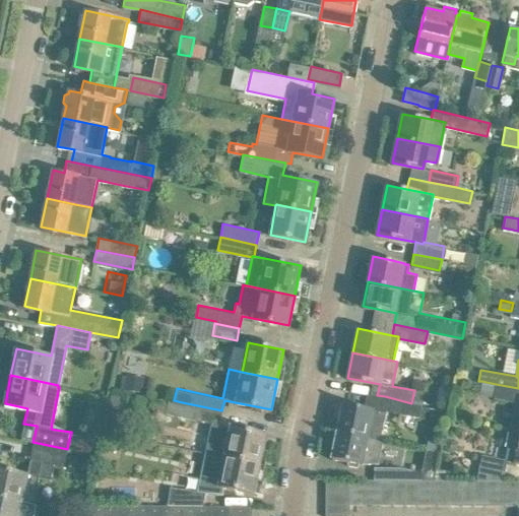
[(481,381),(478,394),(493,396),(496,384),(481,381)]
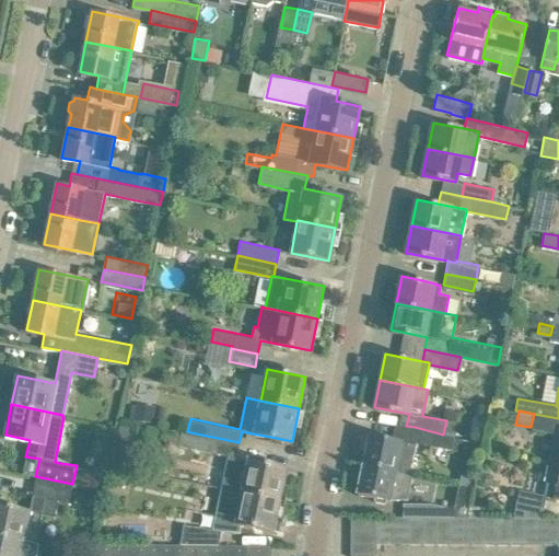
[(558,432),(558,426),(558,418),(534,414),(531,427),(554,431),(558,432)]
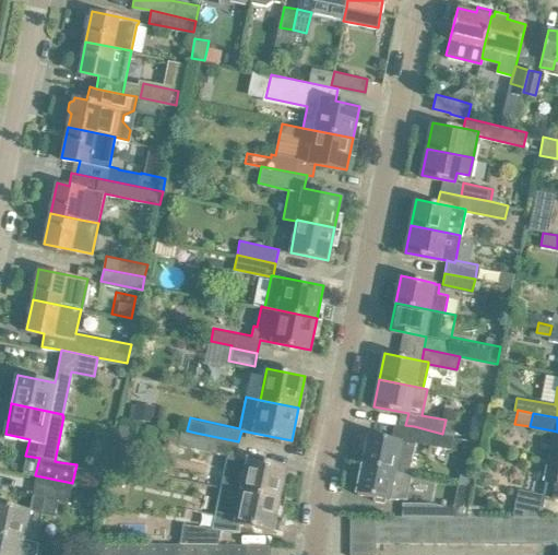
[(452,436),(442,434),(414,426),(405,425),(394,422),(391,437),(368,433),(363,462),(408,472),(415,441),(450,449),(452,436)]
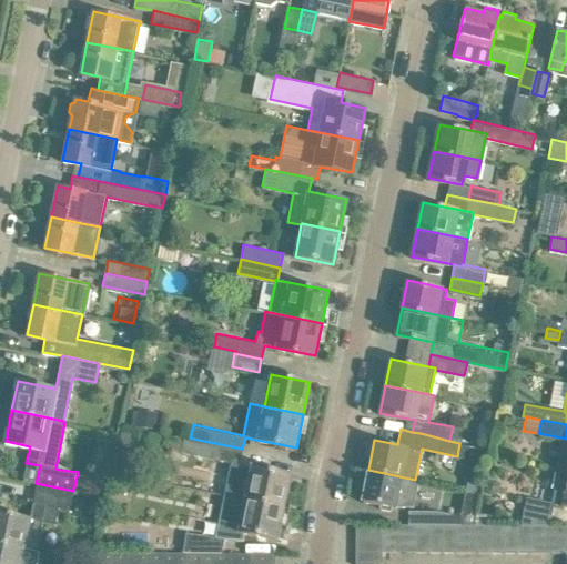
[(240,463),(242,449),(199,440),(190,437),(183,436),(180,451),(240,463)]
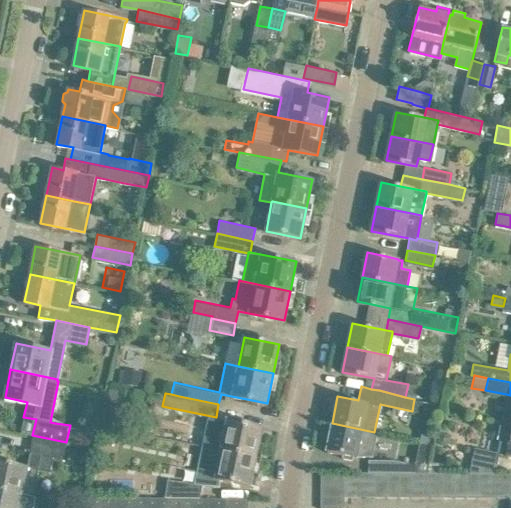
[(510,394),(510,395),(506,394),(501,423),(510,424),(510,394)]
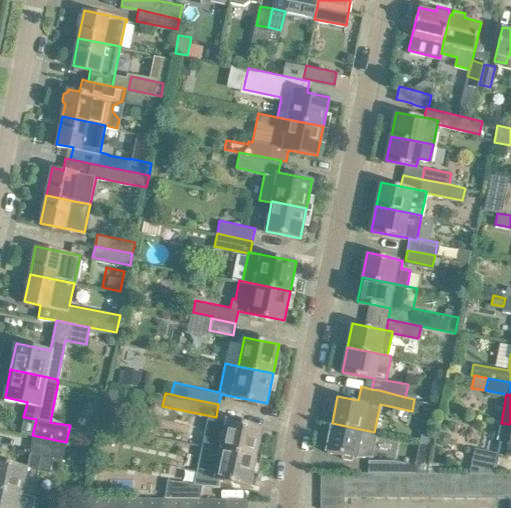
[(262,427),(242,423),(219,418),(217,428),(209,427),(205,446),(221,449),(256,456),(262,427)]
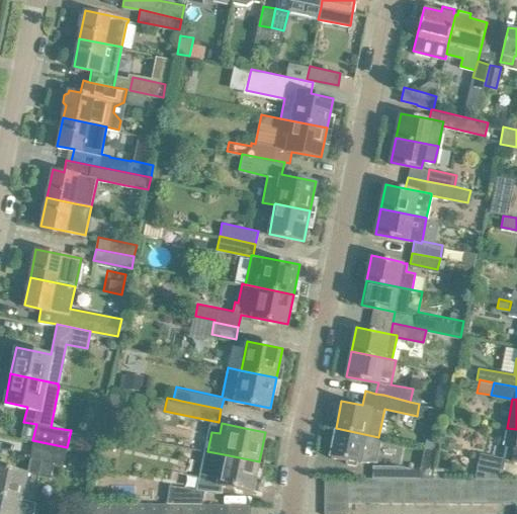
[(377,459),(380,438),(378,438),(378,437),(336,428),(333,441),(330,440),(328,452),(331,452),(330,455),(347,459),(346,461),(360,464),(361,458),(377,459)]
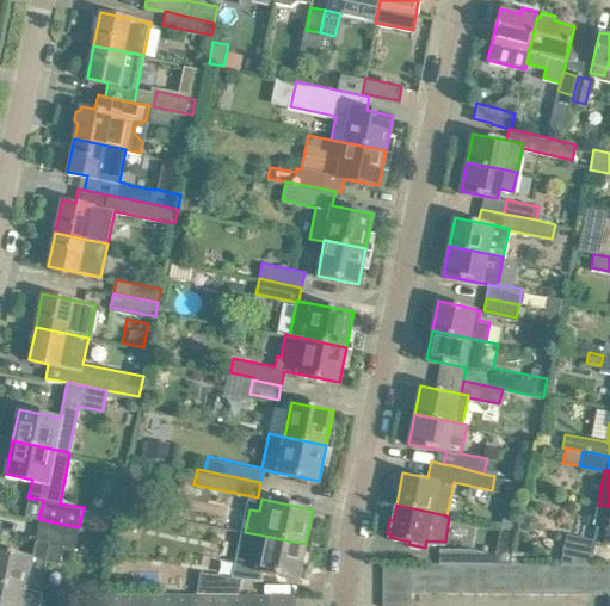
[(609,544),(609,506),(598,505),(593,524),(598,525),(596,539),(604,542),(604,543),(609,544)]
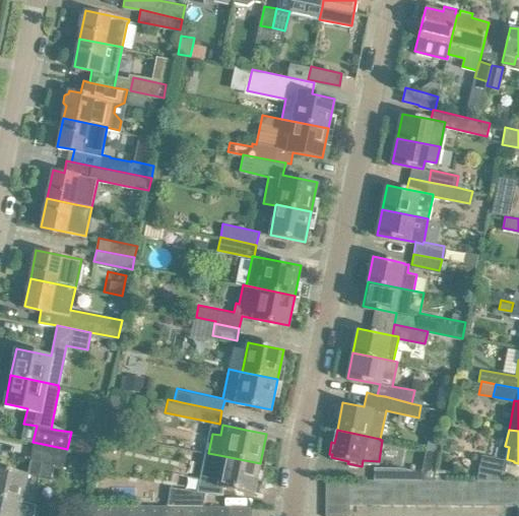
[(63,464),(67,449),(33,442),(29,458),(53,463),(63,464)]
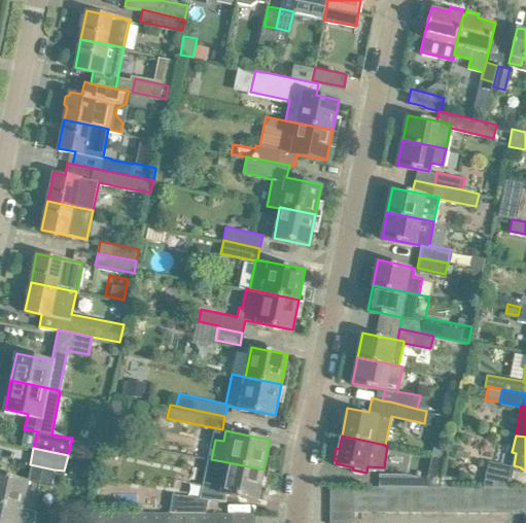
[(510,486),(514,465),(488,460),(483,485),(491,485),(504,486),(510,486)]
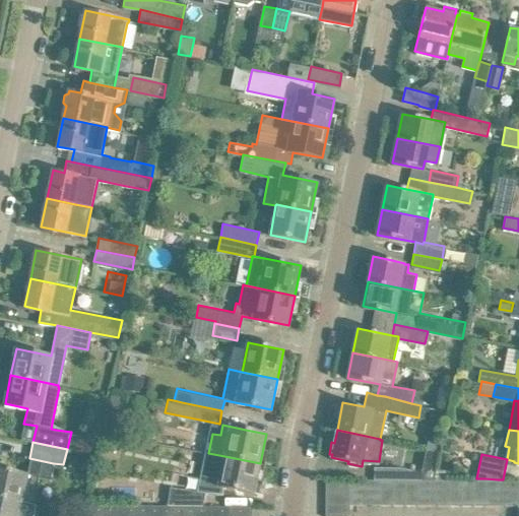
[(254,493),(260,463),(224,456),(221,470),(199,476),(198,490),(198,492),(205,492),(222,493),(222,487),(254,493)]
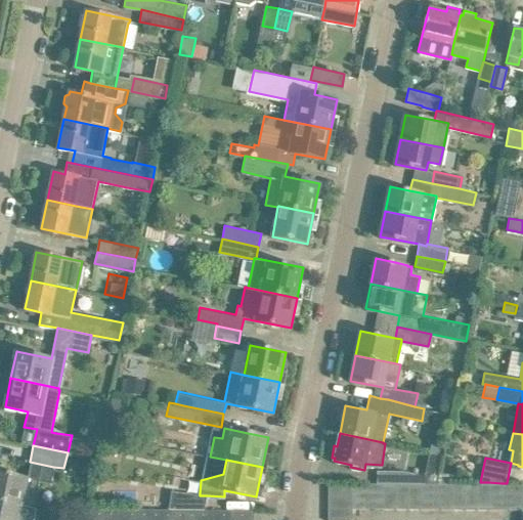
[(50,482),(53,467),(30,462),(27,476),(0,470),(0,499),(33,507),(38,480),(50,482)]
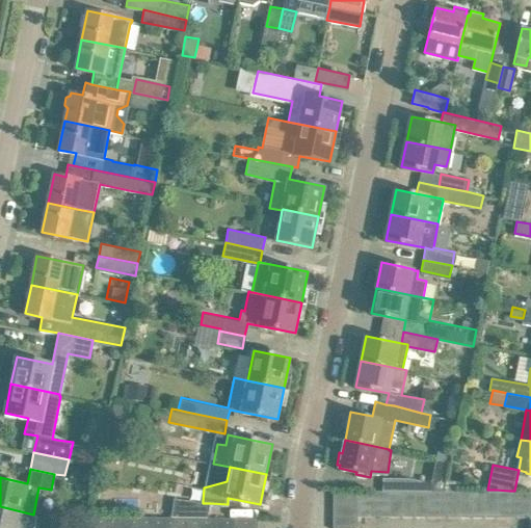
[(425,475),(424,480),(409,477),(382,476),(382,490),(390,490),(402,490),(415,490),(426,490),(427,490),(440,490),(444,490),(446,479),(425,475)]
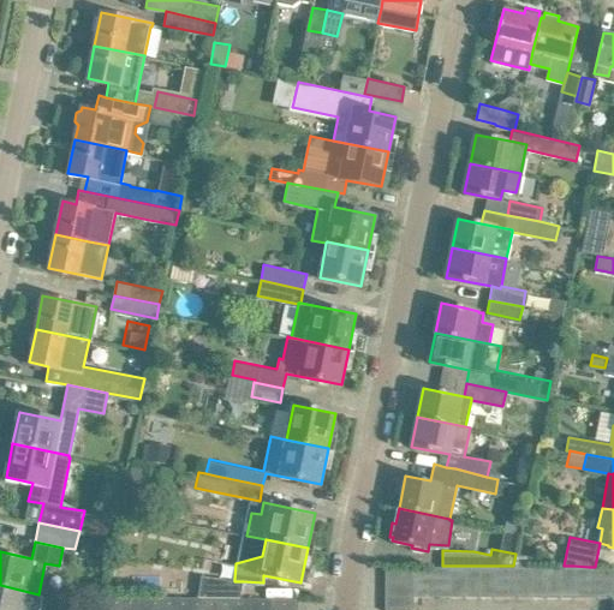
[(413,575),(413,564),(385,564),(385,580),(413,580),(413,575)]
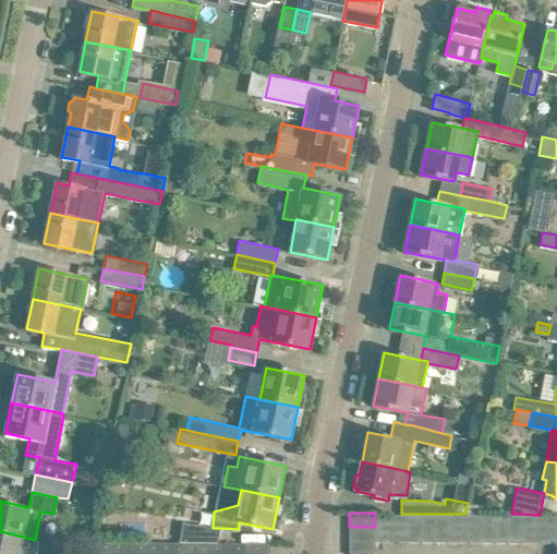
[(387,522),(387,513),(375,513),(375,522),(387,522)]
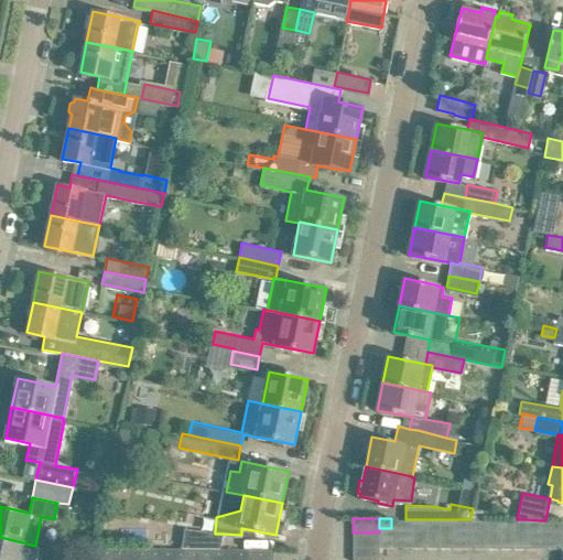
[(413,528),(413,519),(405,519),(400,519),(400,528),(413,528)]
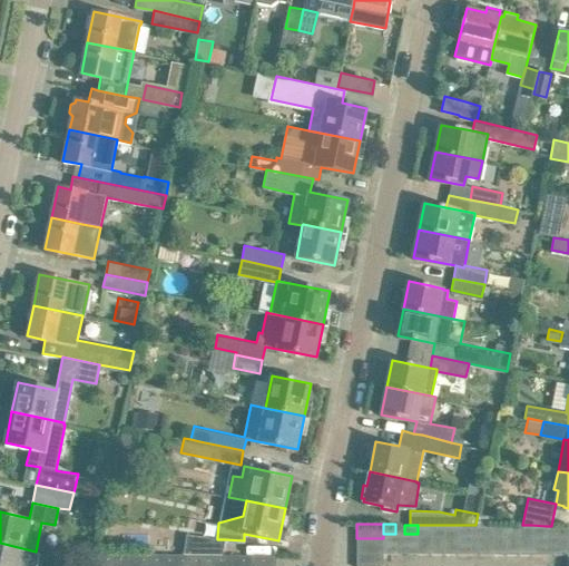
[(431,552),(431,525),(418,525),(418,534),(418,543),(418,552),(431,552)]
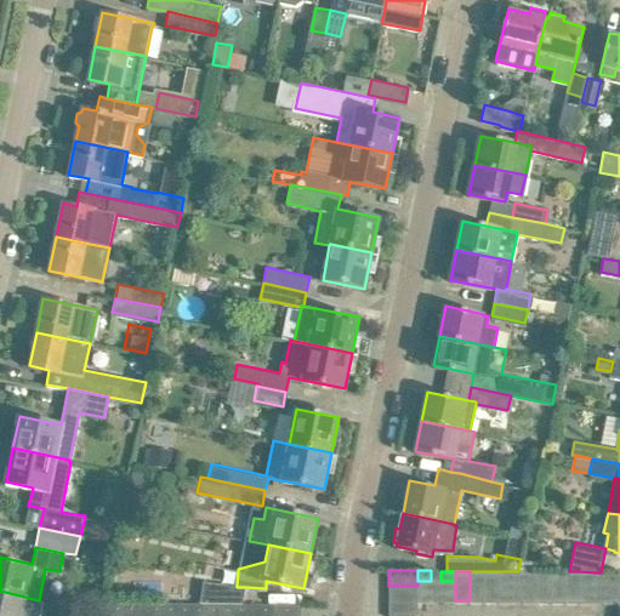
[(484,600),(484,571),(470,571),(470,600),(484,600)]
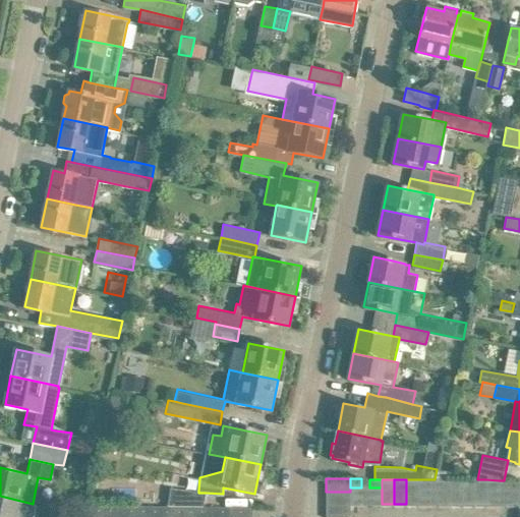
[(417,487),(417,479),(406,479),(406,504),(417,504),(417,496),(417,487)]
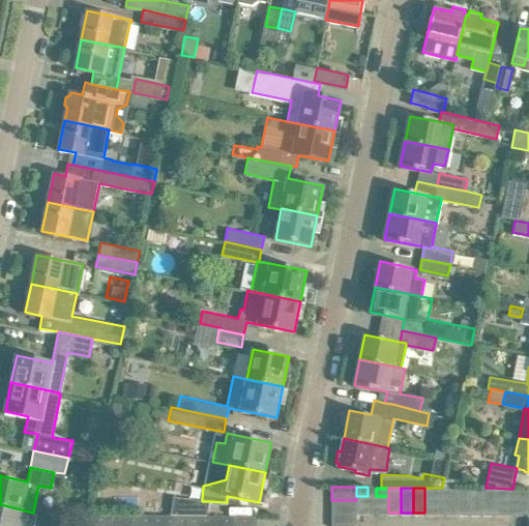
[(438,496),(438,488),(425,488),(424,488),(424,496),(438,496)]
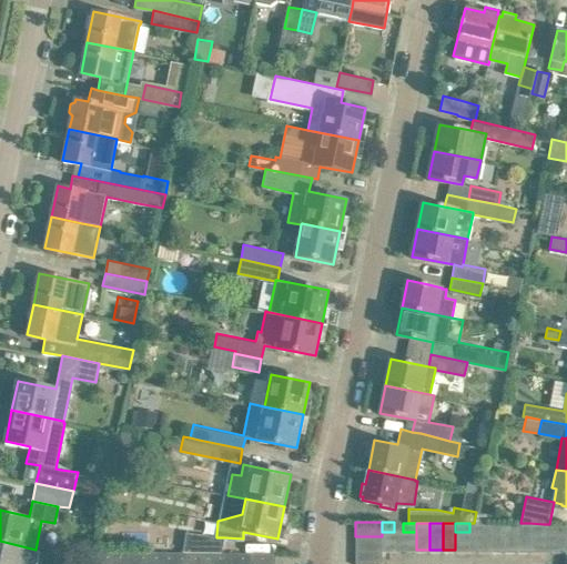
[(490,532),(490,523),(477,523),(477,532),(490,532)]
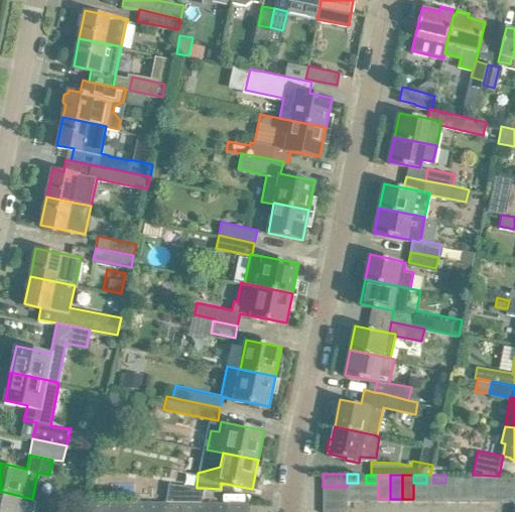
[(458,500),(458,475),(445,475),(445,483),(445,492),(445,500),(458,500)]
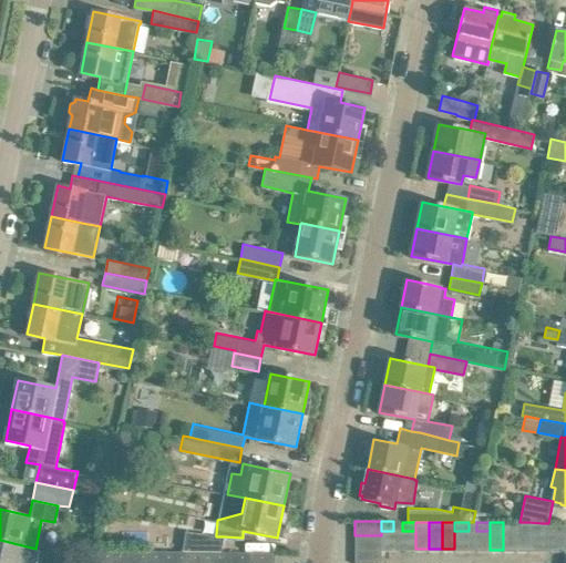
[(516,550),(516,522),(503,522),(503,550),(516,550)]
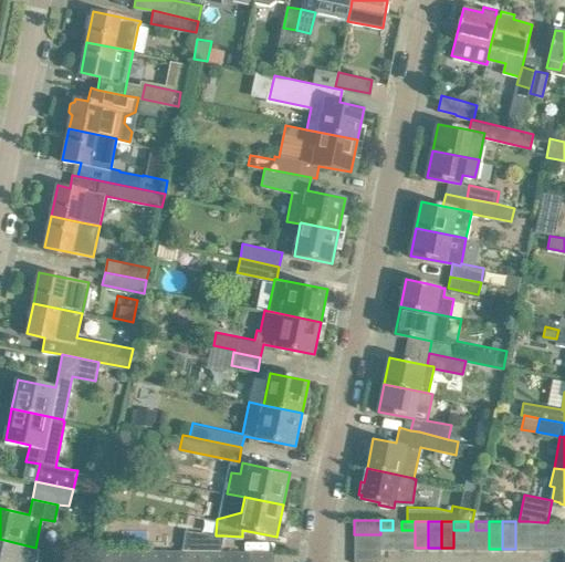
[(527,531),(527,521),(519,521),(515,521),(515,549),(527,549),(527,540),(527,531)]
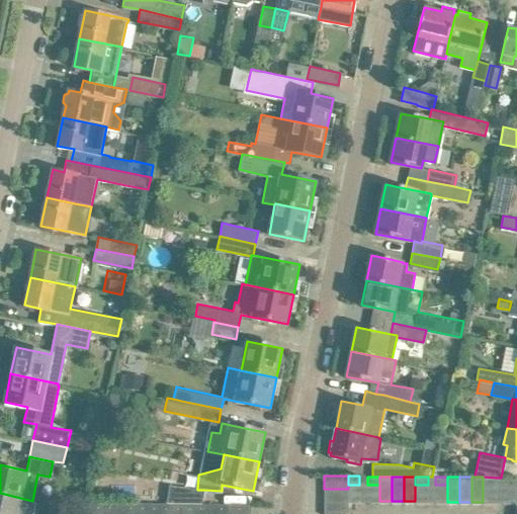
[(496,486),(496,478),(483,477),(483,486),(496,486)]
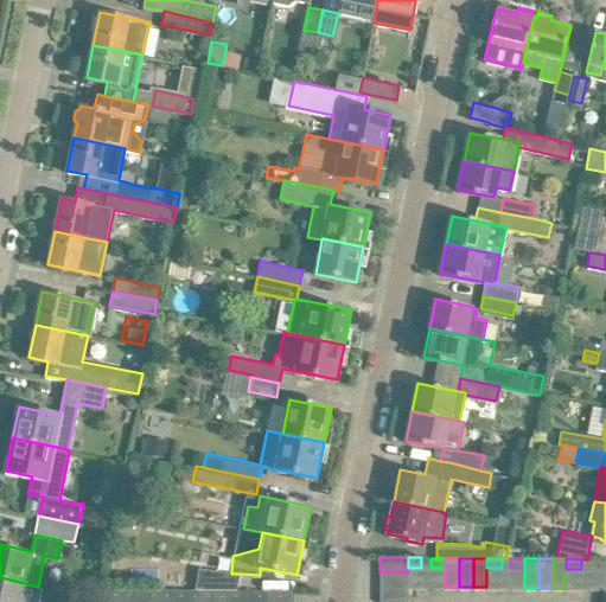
[(604,569),(604,559),(589,559),(589,569),(604,569)]
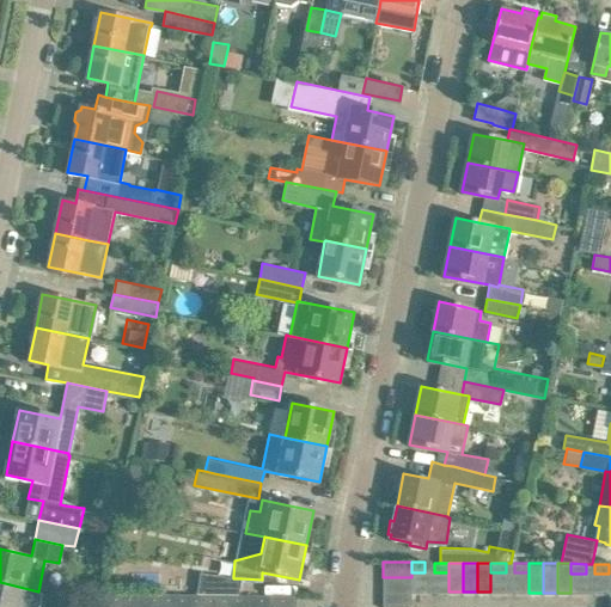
[(238,593),(242,578),(233,578),(233,576),(200,571),(196,593),(202,593),(217,593),(231,593),(238,593)]
